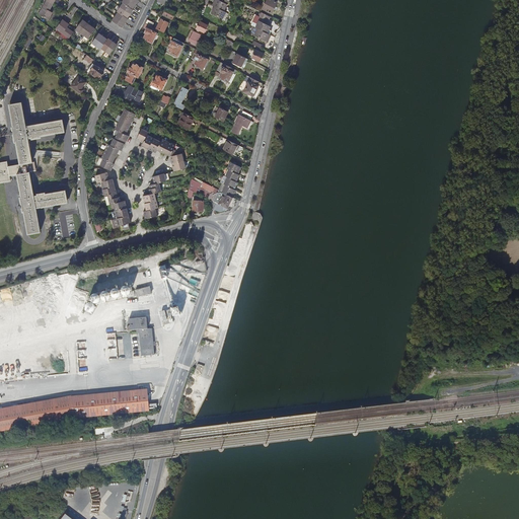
[(50,10),(54,4),(47,0),(40,14),(49,19),(53,12),(50,10)]
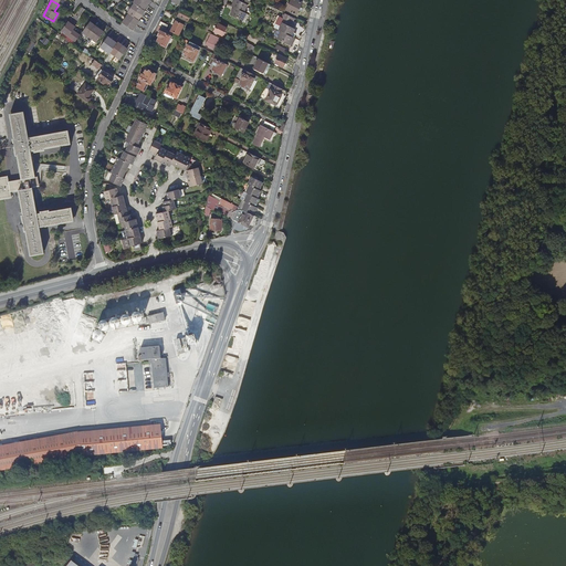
[(135,0),(134,2),(135,3),(144,10),(147,6),(139,0),(135,0)]
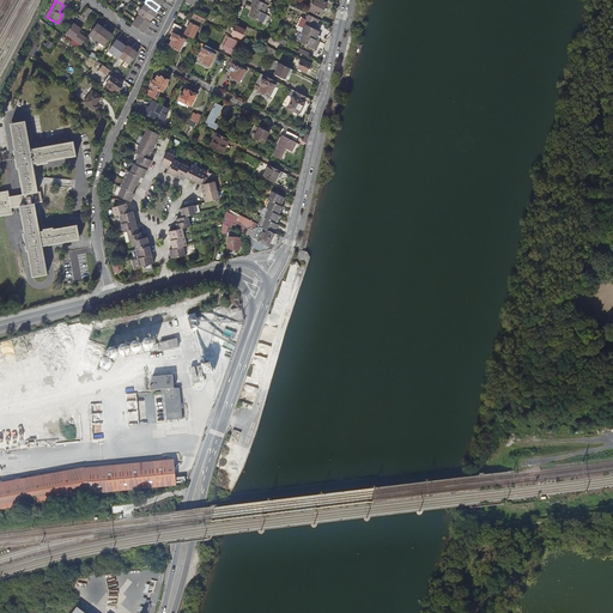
[(274,0),(266,0),(266,1),(262,0),(256,0),(254,6),(256,7),(268,13),(274,0)]
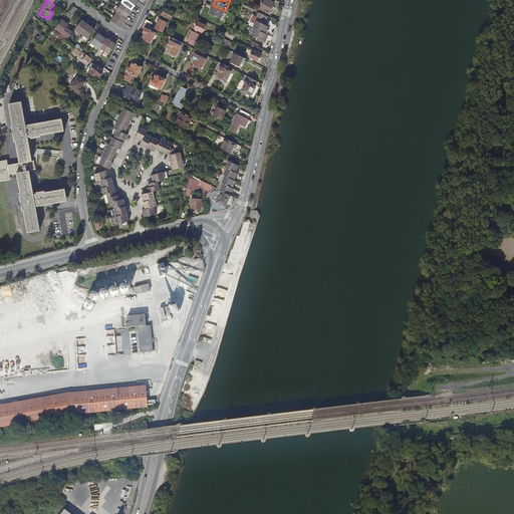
[(275,2),(271,0),(264,0),(260,8),(269,12),(275,2)]
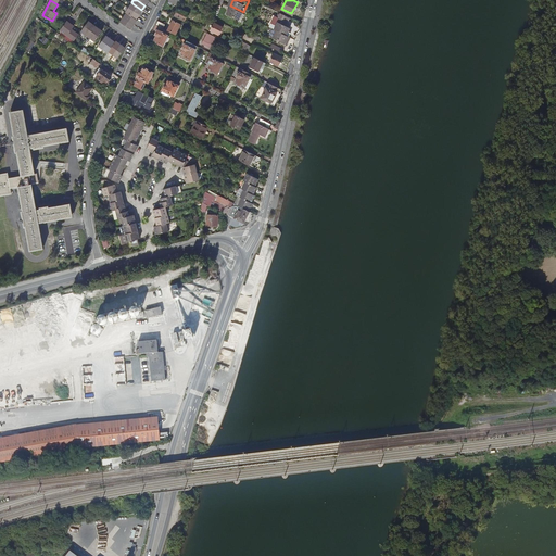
[(133,3),(129,8),(139,15),(142,11),(141,10),(133,3)]
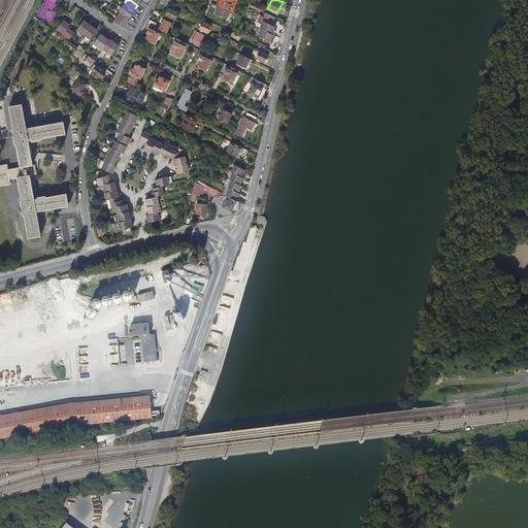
[(231,11),(221,6),(218,12),(230,20),(233,12),(231,11)]
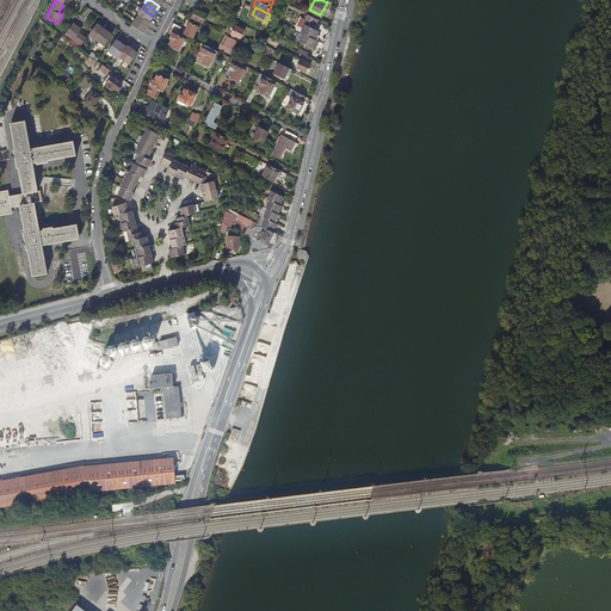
[(139,13),(140,14),(149,22),(153,17),(142,8),(139,13)]
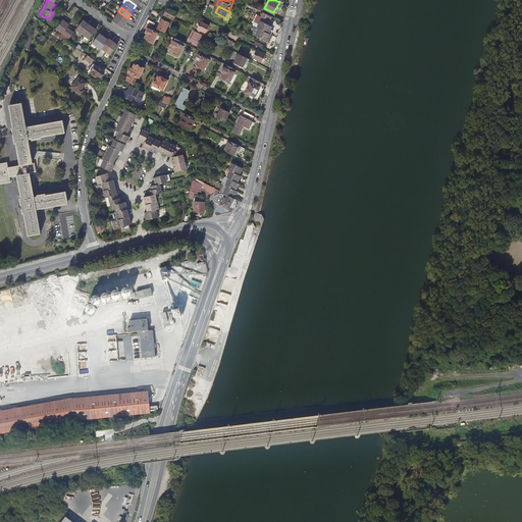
[(177,12),(168,7),(165,14),(174,18),(177,12)]
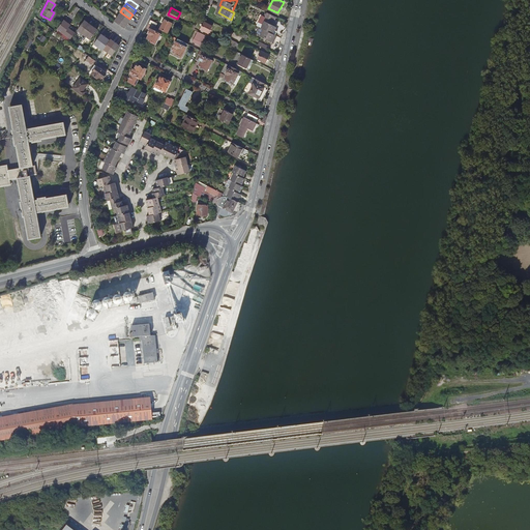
[(121,12),(118,17),(128,24),(131,20),(129,19),(121,12)]
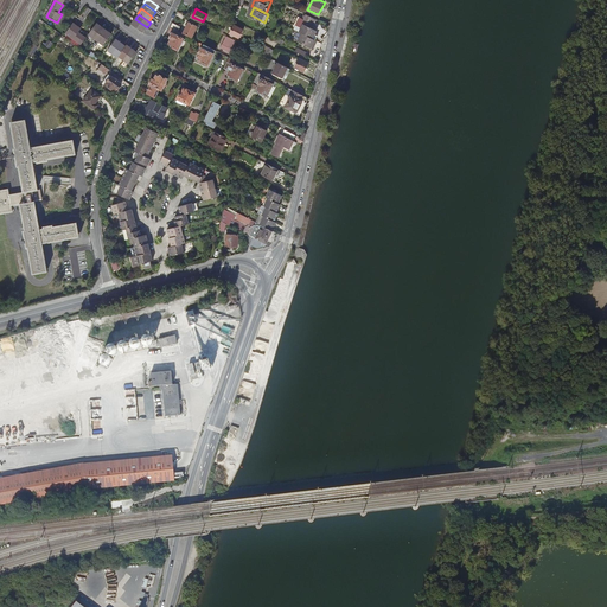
[(302,32),(305,33),(315,39),(318,34),(320,31),(318,31),(310,26),(312,23),(317,25),(319,19),(308,14),(306,19),(304,18),(299,25),(304,27),(302,32)]
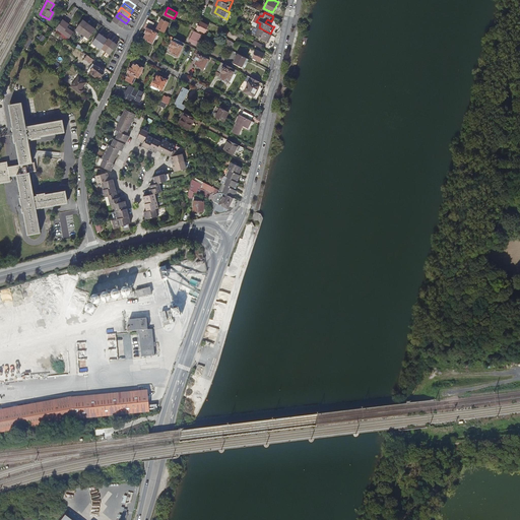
[(122,27),(126,23),(116,16),(113,21),(122,27)]
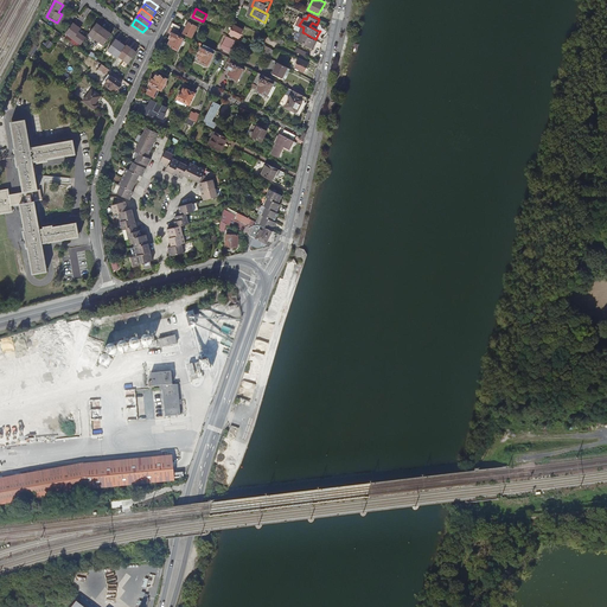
[(197,26),(190,21),(184,32),(192,36),(197,26)]
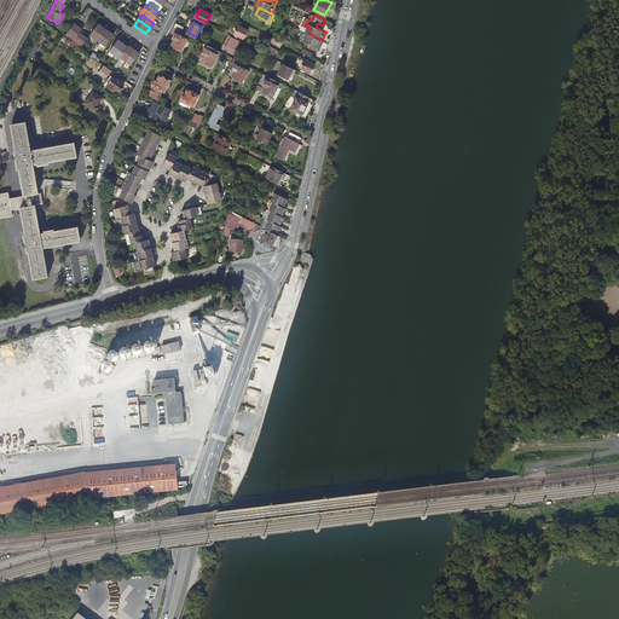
[(68,34),(82,45),(87,39),(80,33),(82,29),(75,23),(68,34)]
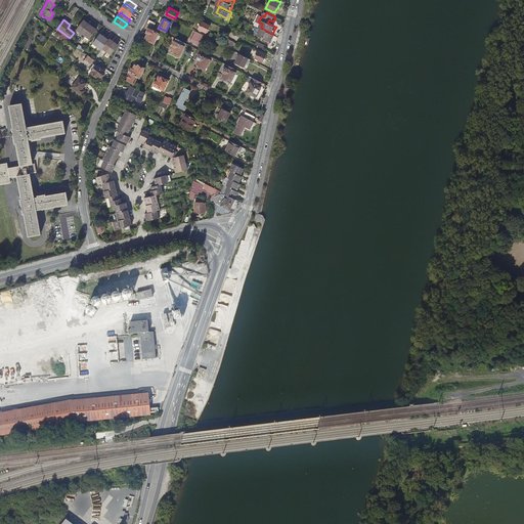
[(76,30),(81,33),(88,23),(84,19),(76,30)]
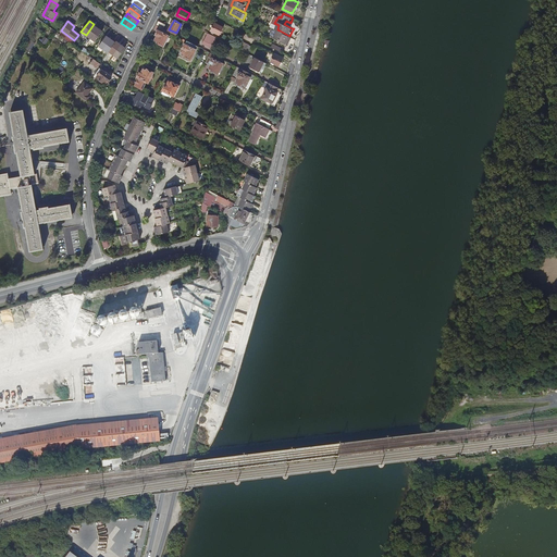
[(224,27),(214,22),(211,29),(220,35),(224,27)]
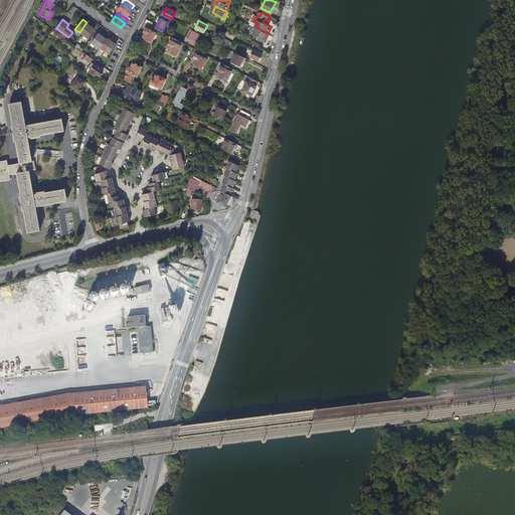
[(76,36),(80,39),(91,26),(87,22),(79,32),(76,36)]
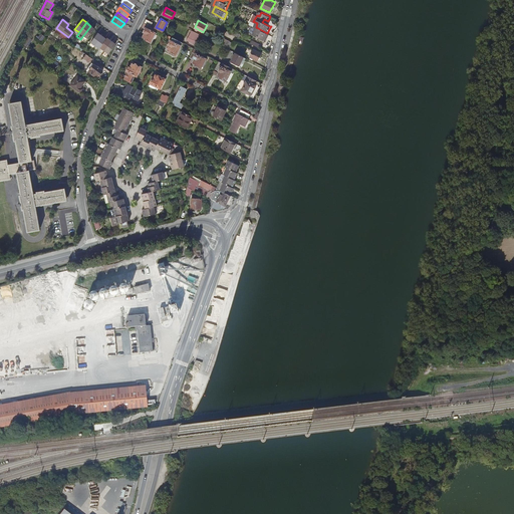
[(157,30),(151,27),(144,23),(142,27),(145,28),(143,33),(144,34),(142,37),(145,39),(145,40),(150,42),(157,30)]
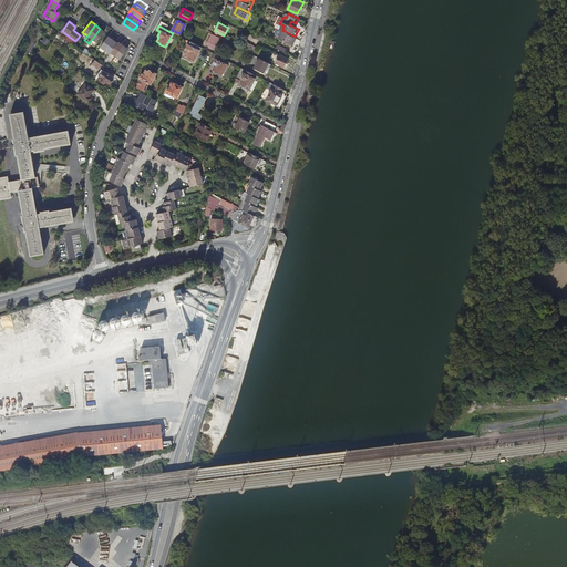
[(100,29),(89,43),(94,47),(104,32),(100,29)]
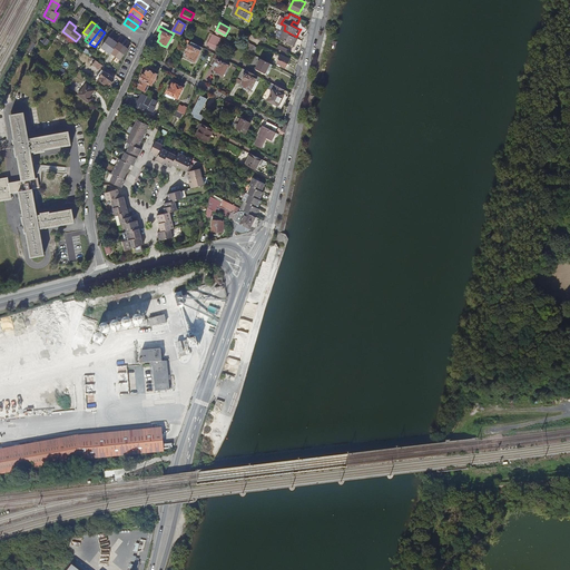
[(296,37),(286,31),(284,30),(282,30),(279,36),(279,37),(295,46),(298,38),(296,37)]
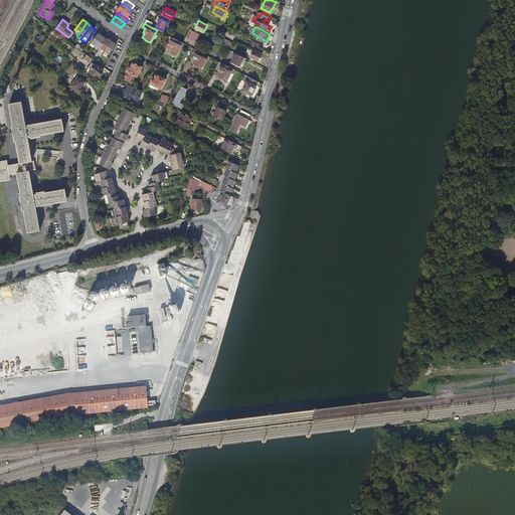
[(197,40),(201,34),(192,30),(189,36),(197,40)]
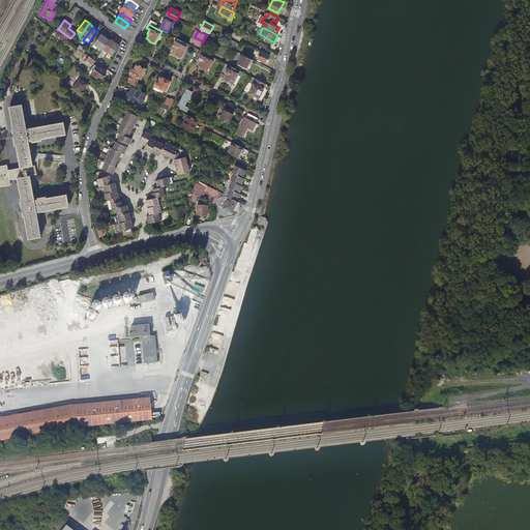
[(94,43),(98,47),(106,37),(101,34),(94,43)]
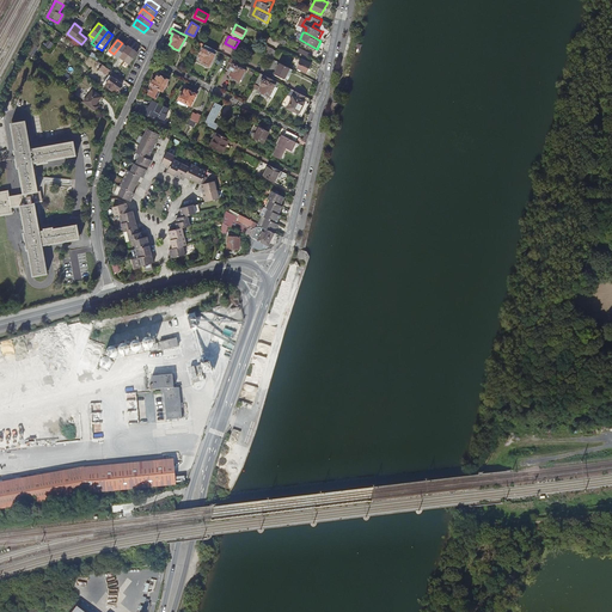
[(122,43),(114,54),(118,59),(120,56),(127,47),(122,43)]
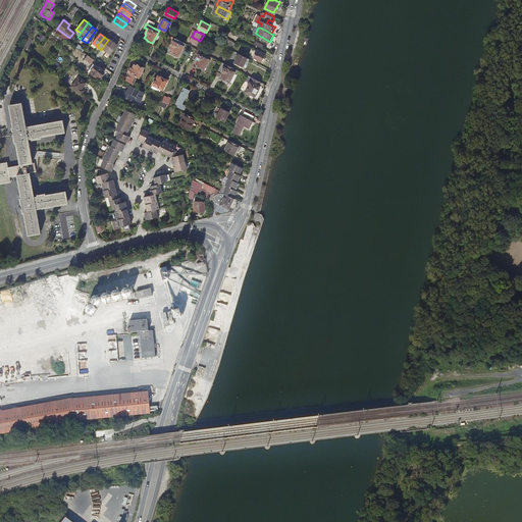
[(185,44),(170,37),(169,39),(173,41),(170,47),(171,48),(170,51),(172,53),(177,56),(185,44)]
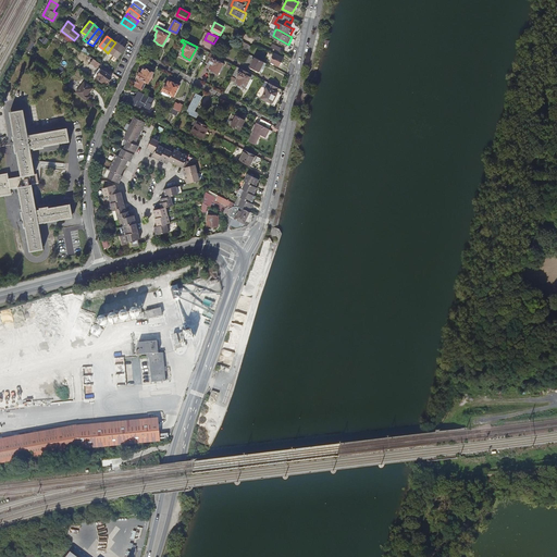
[(115,42),(109,51),(113,54),(121,45),(116,41),(115,42)]
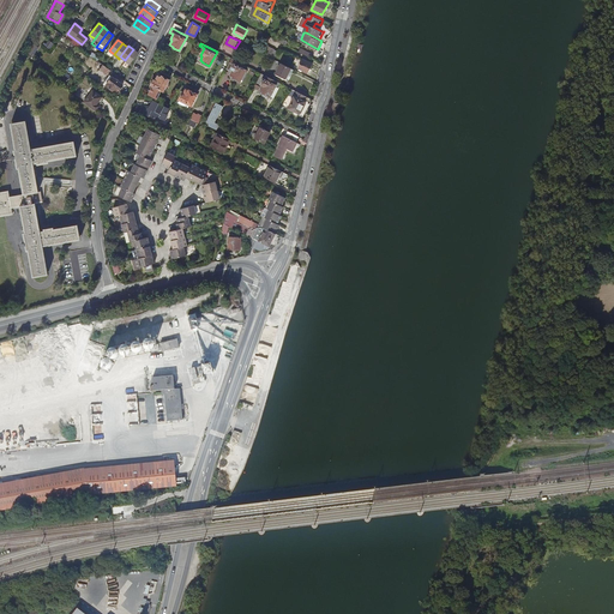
[(133,49),(125,60),(131,65),(138,53),(133,49)]
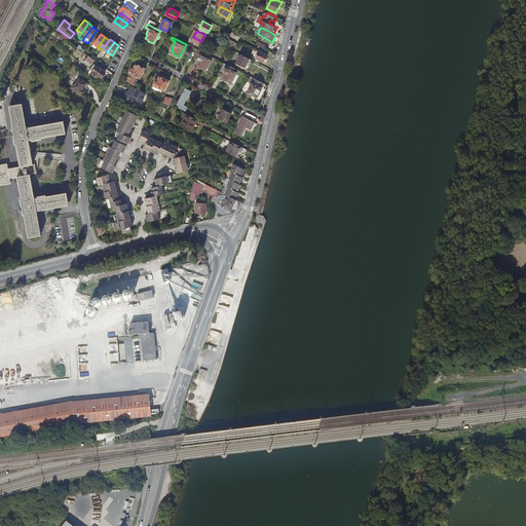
[(251,58),(232,48),(230,47),(225,58),(242,67),(243,64),(247,66),(251,58)]
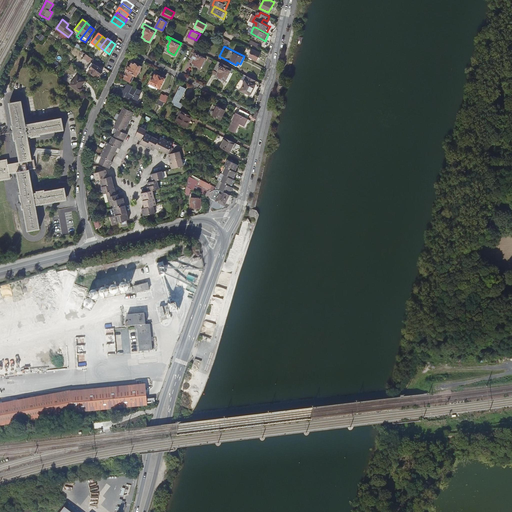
[(261,53),(252,48),(249,55),(257,60),(261,53)]
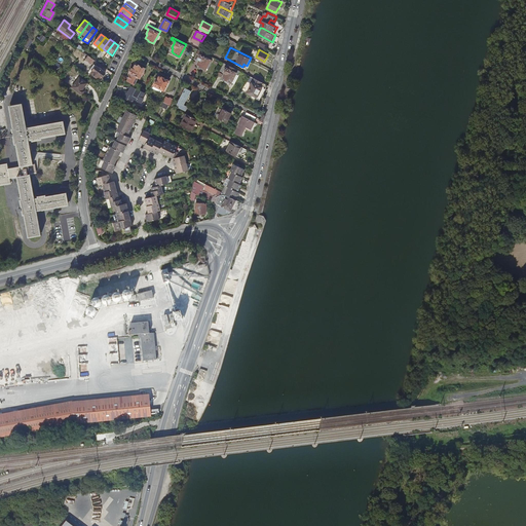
[(211,57),(197,50),(196,52),(200,53),(199,55),(196,53),(192,60),(197,62),(196,65),(199,66),(198,67),(204,70),(211,57)]
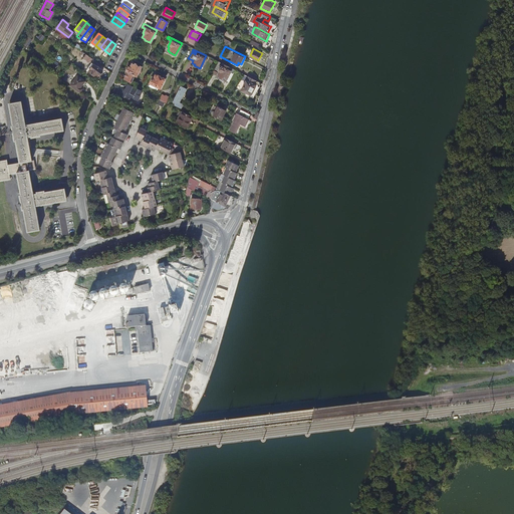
[(93,58),(86,53),(84,56),(90,61),(93,58)]
